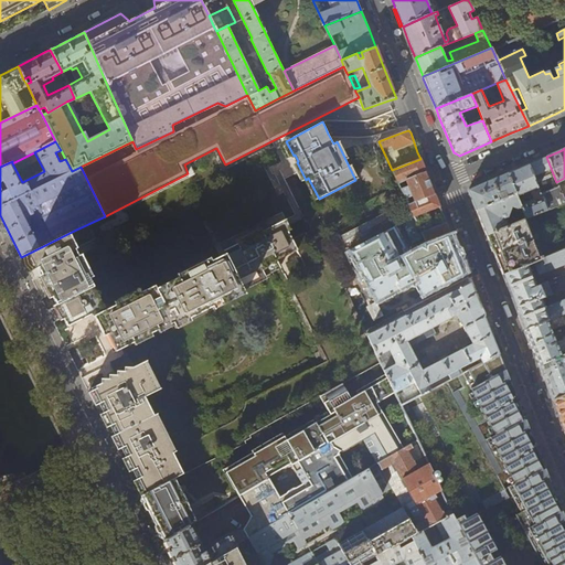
[(530,163),(529,164),(546,210),(564,202),(564,201),(562,196),(556,182),(546,157),(530,163)]
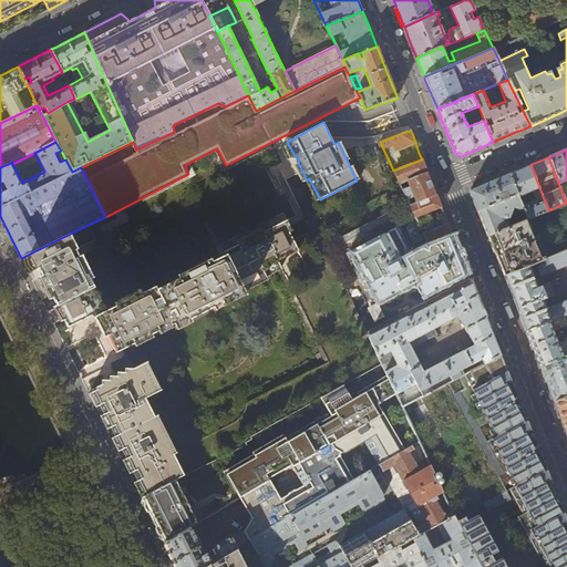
[(415,217),(441,207),(432,184),(422,160),(393,171),(400,184),(406,182),(415,203),(410,206),(415,217)]
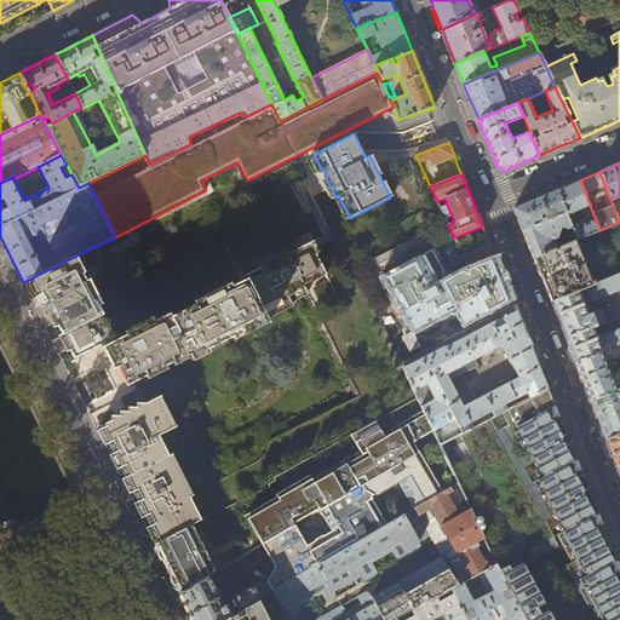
[(568,185),(557,190),(566,212),(567,214),(573,212),(574,214),(578,213),(577,211),(583,208),(586,217),(570,224),(577,240),(600,230),(580,181),(568,185)]
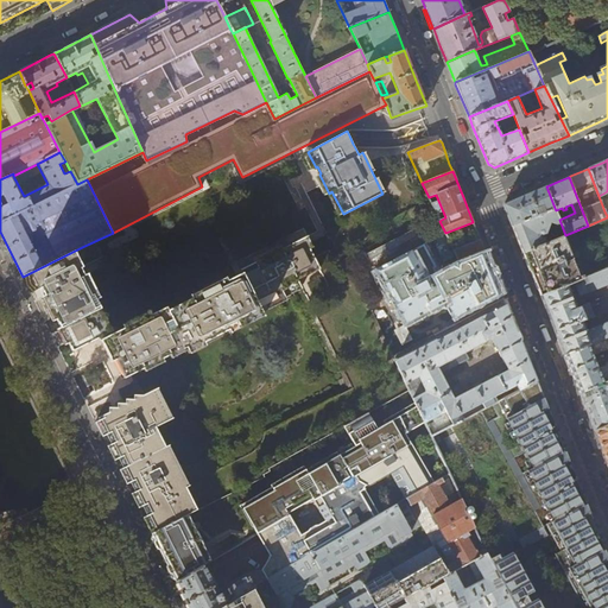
[(555,208),(546,187),(533,192),(504,204),(508,215),(513,226),(542,214),(540,210),(538,211),(537,209),(539,207),(542,206),(545,213),(555,208)]
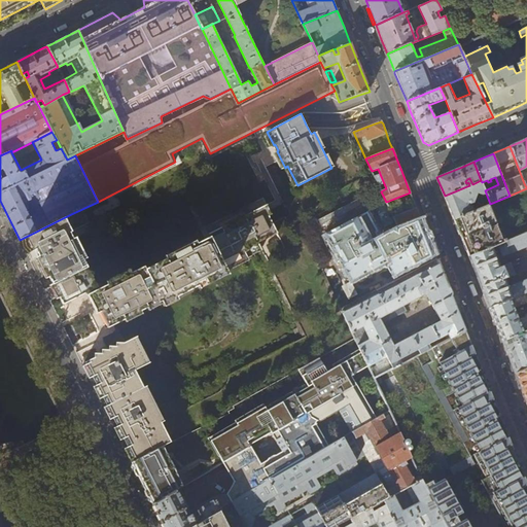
[(485,190),(482,182),(481,180),(472,184),(469,185),(445,196),(446,199),(454,219),(488,205),(490,204),(485,190)]
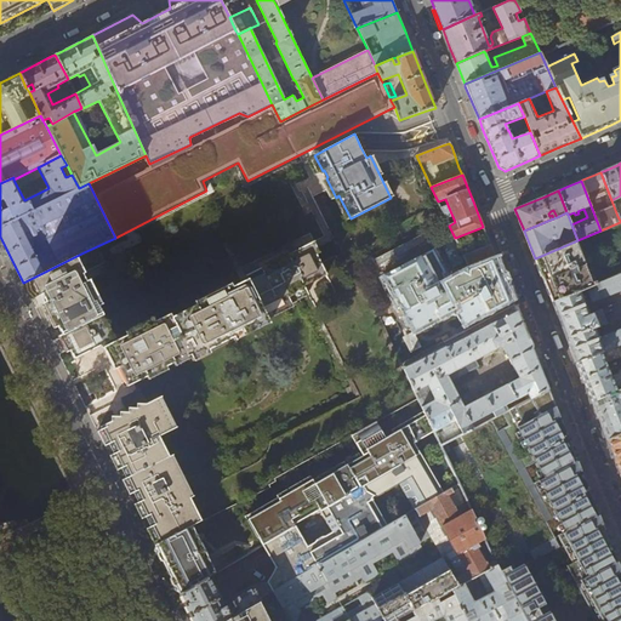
[(483,227),(455,238),(466,263),(468,268),(469,269),(496,258),(493,251),(486,234),(483,227)]
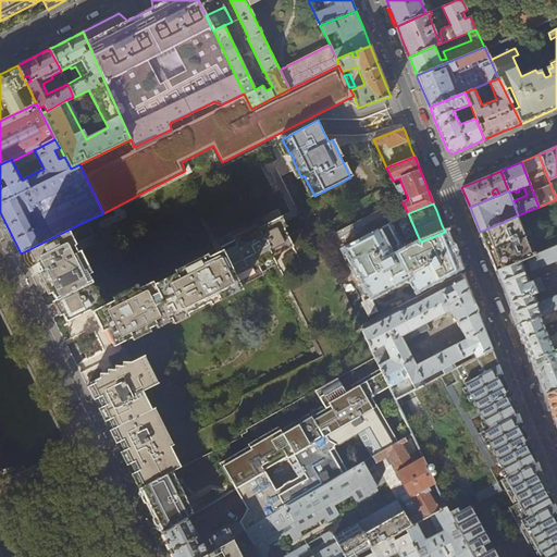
[(199,219),(205,231),(209,229),(203,217),(199,219)]
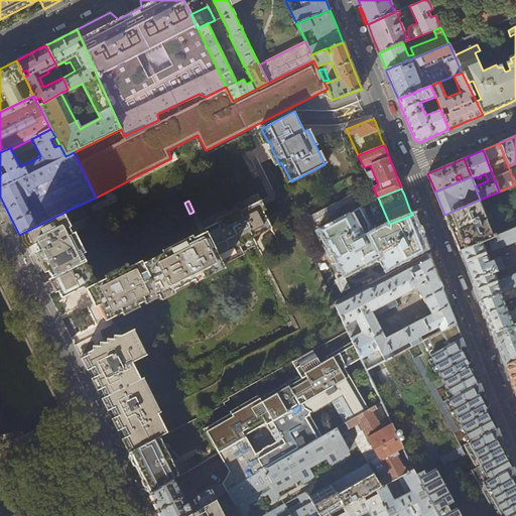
[(478,201),(444,215),(446,219),(452,233),(459,251),(495,236),(494,233),(492,235),(478,201)]
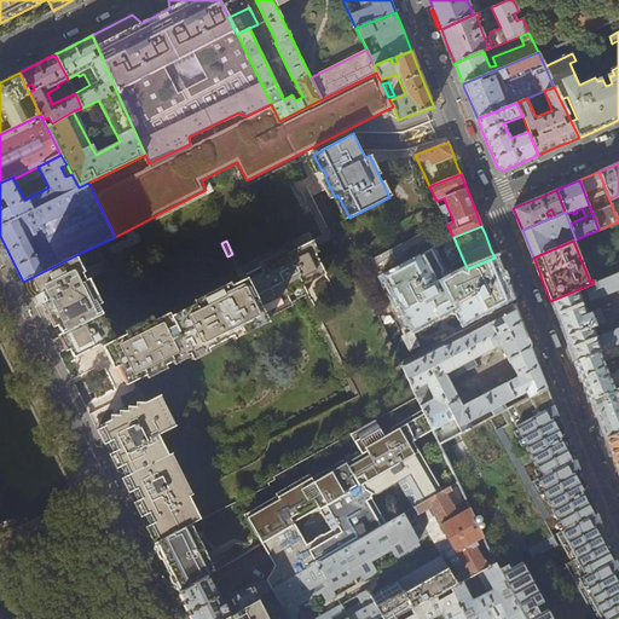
[(116,368),(125,385),(190,353),(191,356),(268,318),(267,314),(308,294),(305,284),(327,273),(311,242),(243,276),(246,281),(169,318),(168,314),(103,347),(114,369),(116,368)]
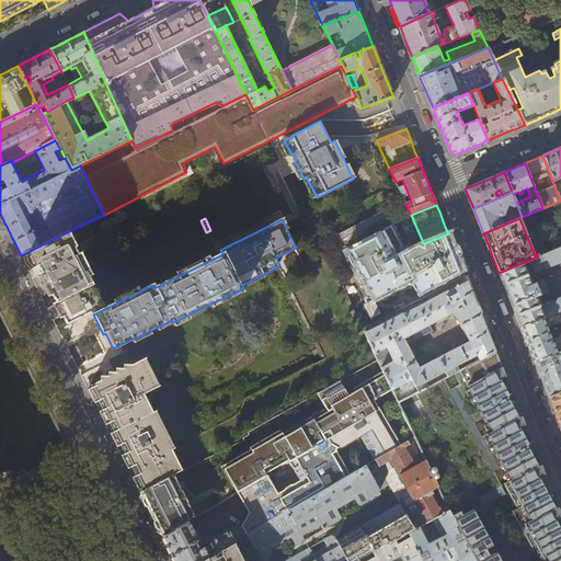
[(448,233),(424,243),(424,247),(420,244),(403,252),(401,245),(402,245),(392,225),(347,245),(358,268),(361,267),(369,287),(370,287),(376,297),(413,278),(421,293),(464,272),(460,264),(457,256),(448,233)]
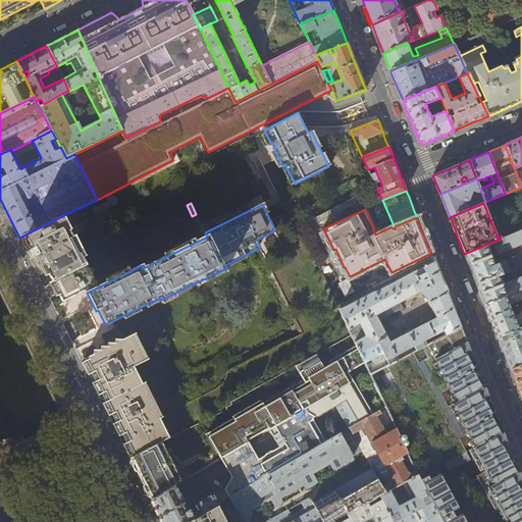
[(77,227),(70,212),(28,233),(31,239),(36,248),(55,289),(62,302),(101,283),(92,264),(93,263),(89,256),(92,254),(82,232),(77,235),(74,228),(77,227)]
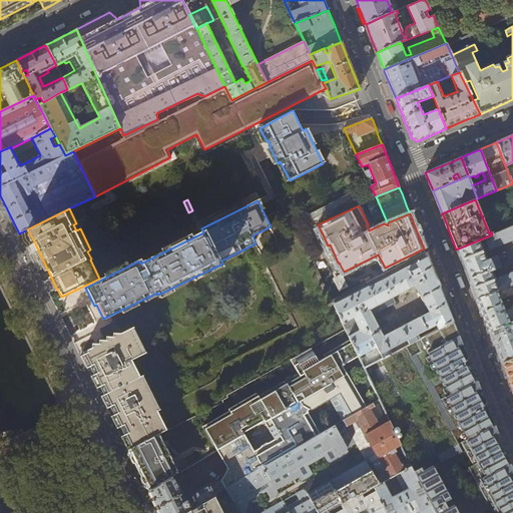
[(512,284),(512,225),(492,234),(456,249),(462,265),(476,300),(512,284)]
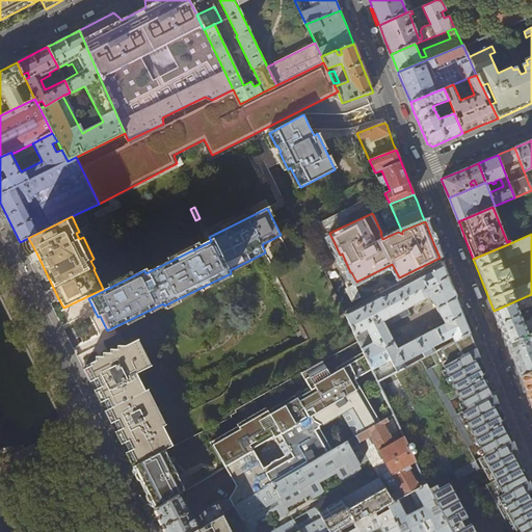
[(470,334),(457,303),(441,262),(344,312),(357,341),(376,379),(377,381),(381,379),(395,372),(420,360),(429,354),(470,334)]
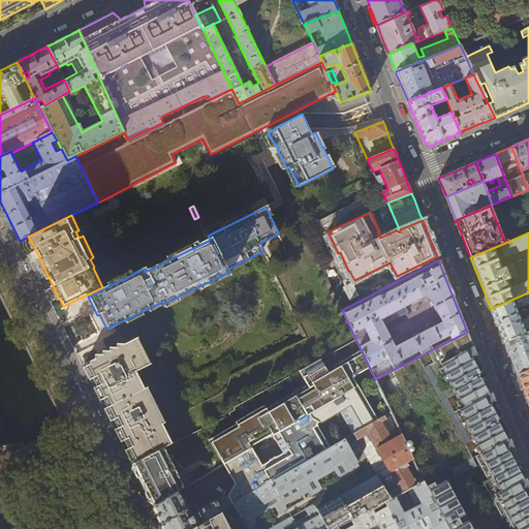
[(350,300),(360,296),(353,282),(344,286),(350,300)]
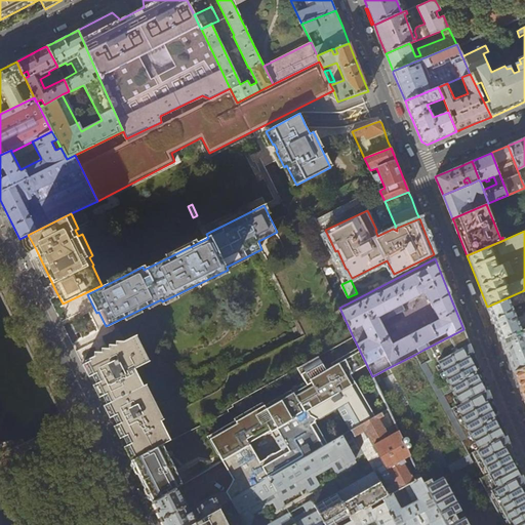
[(500,339),(524,328),(524,290),(487,307),(495,325),(500,339)]
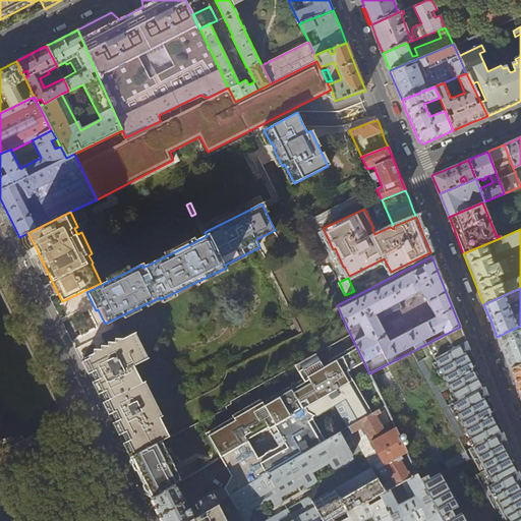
[(208,312),(193,320),(196,325),(210,317),(208,312)]
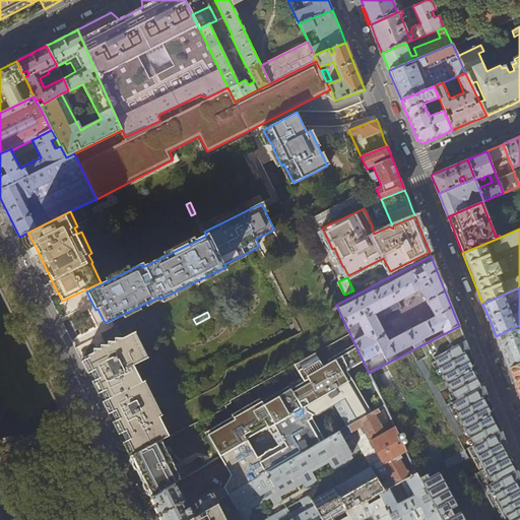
[(519,363),(519,325),(496,336),(502,351),(509,368),(519,363)]
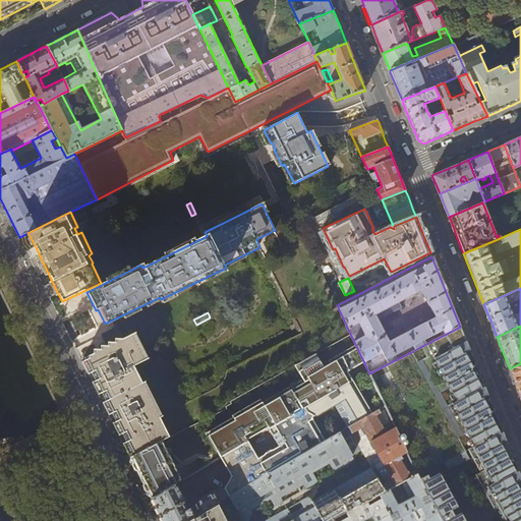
[(480,471),(475,474),(500,520),(520,520),(520,477),(513,458),(508,445),(496,415),(489,400),(478,371),(472,355),(460,327),(420,347),(426,357),(417,362),(411,352),(387,364),(431,448),(436,446),(448,469),(469,458),(458,438),(468,432),(474,445),(468,449),(480,471)]
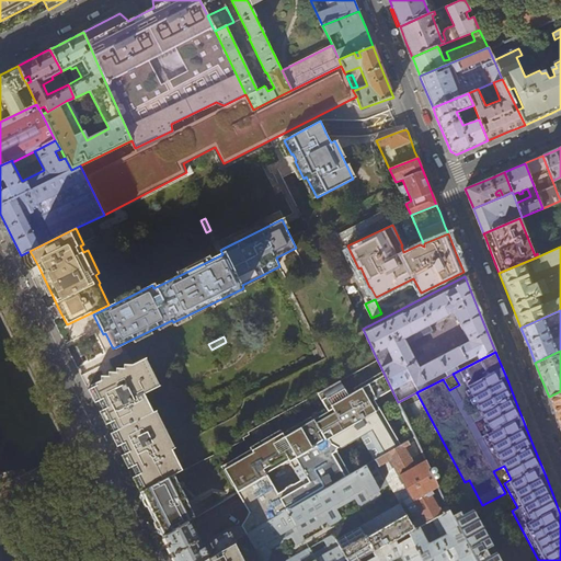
[(132,476),(139,492),(173,476),(184,470),(174,450),(178,448),(160,411),(156,412),(147,393),(162,386),(149,358),(136,365),(127,364),(127,368),(119,368),(119,373),(112,373),(112,376),(104,376),(104,380),(90,387),(91,388),(88,390),(121,454),(132,476)]
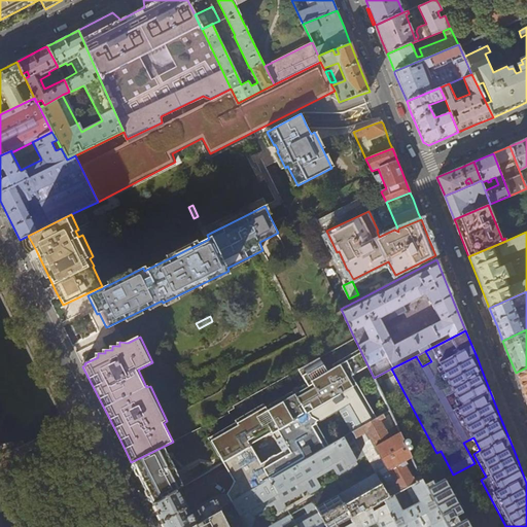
[(356,385),(373,376),(354,338),(233,406),(234,408),(227,412),(229,414),(201,427),(223,462),(251,447),(273,434),(356,385)]
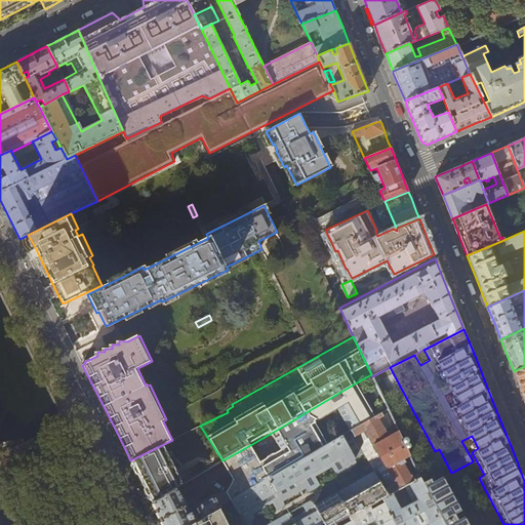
[(524,366),(514,371),(523,396),(524,400),(524,366)]
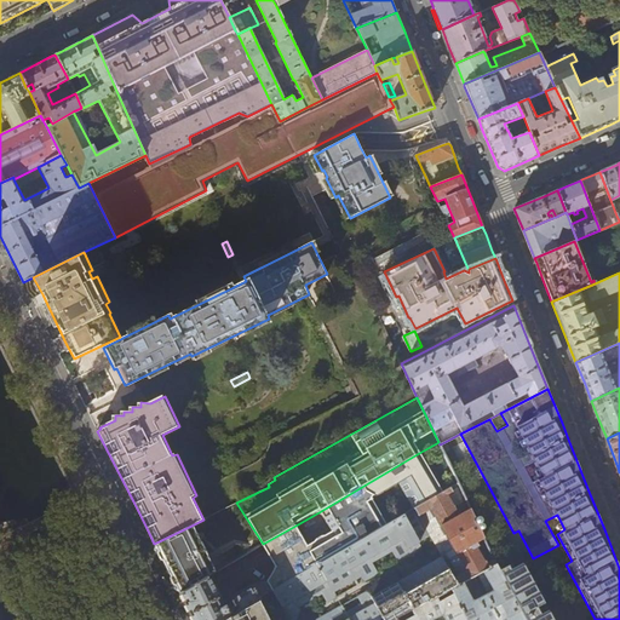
[(296,526),(263,544),(277,568),(267,583),(271,592),(386,524),(372,499),(400,483),(414,509),(442,493),(419,453),(321,511),(333,534),(321,543),(316,544),(308,549),(296,526)]
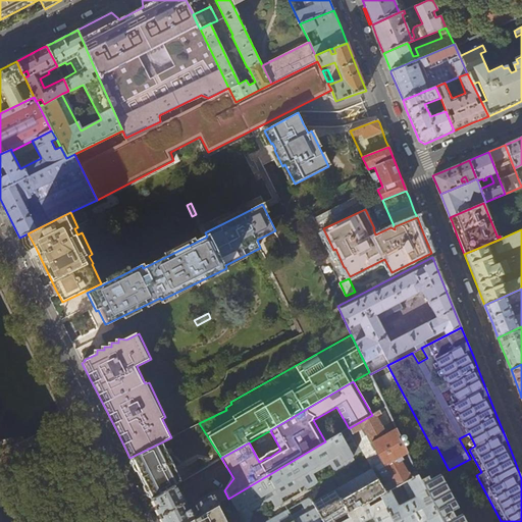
[(372,415),(349,428),(325,441),(228,499),(220,504),(188,521),(331,521),(334,521),(347,514),(368,503),(381,496),(418,475),(402,441),(398,433),(385,407),(372,415)]
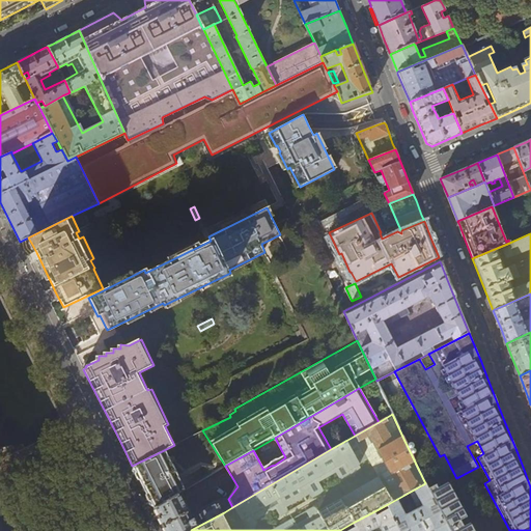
[(404,441),(409,449),(414,447),(409,439),(404,441)]
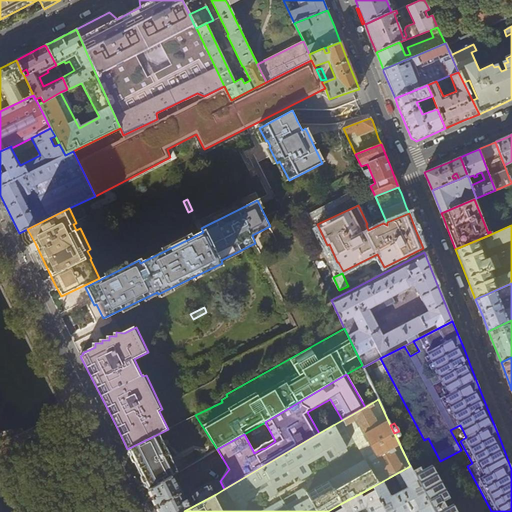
[(158,434),(127,449),(139,473),(143,480),(148,490),(174,475),(179,472),(171,458),(172,458),(166,447),(165,447),(158,434)]
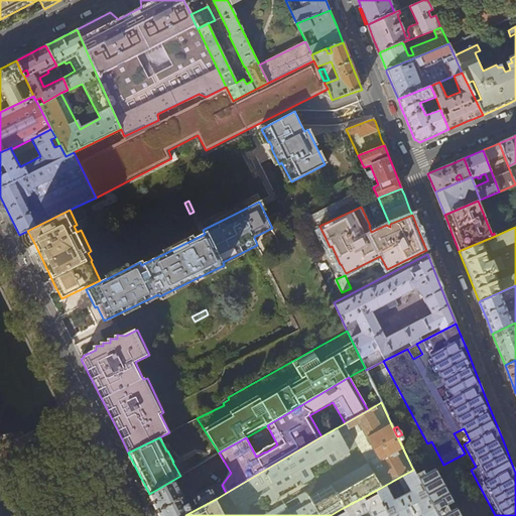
[(426,465),(433,461),(429,454),(422,458),(426,465)]
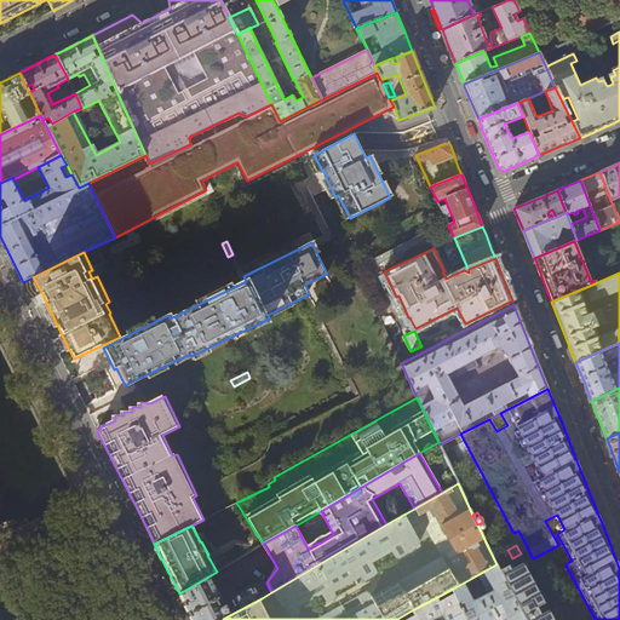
[(552,619),(522,562),(510,569),(507,566),(499,569),(524,619),(552,619)]
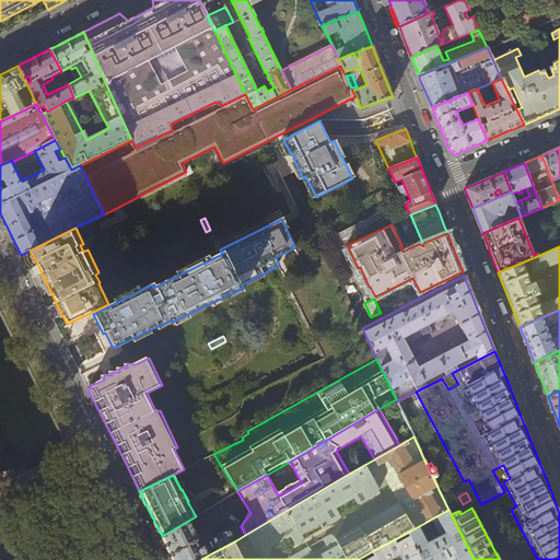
[(474,559),(451,514),(448,510),(409,532),(410,536),(421,559),(474,559)]
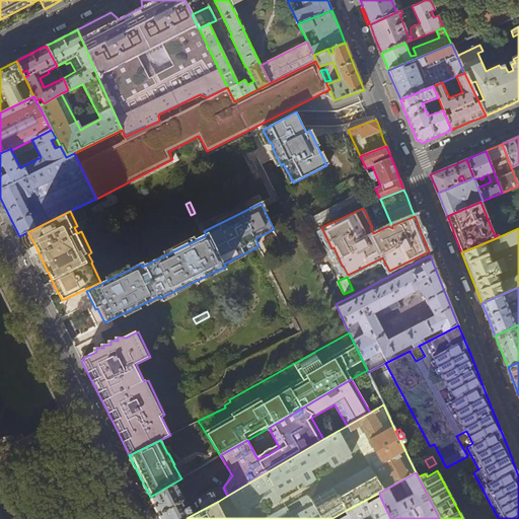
[(176,482),(150,497),(153,503),(160,518),(187,518),(219,501),(212,489),(197,497),(194,493),(191,494),(192,495),(186,498),(176,482)]
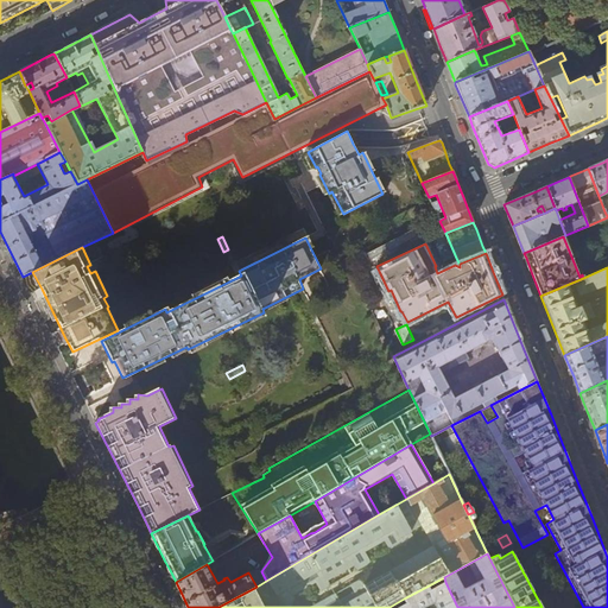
[(457,607),(445,582),(431,590),(429,586),(404,599),(406,603),(397,607),(457,607)]
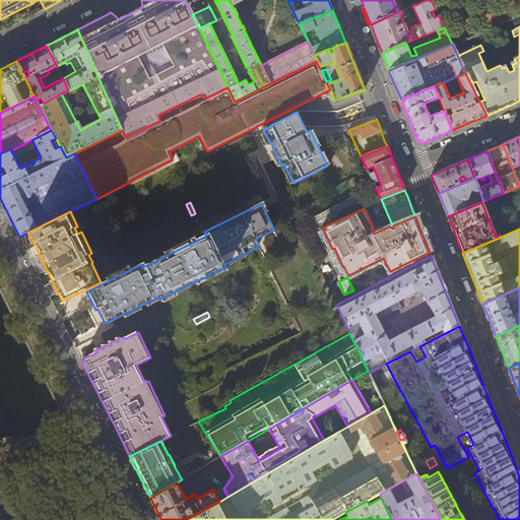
[(115,519),(109,507),(108,507),(104,500),(98,503),(102,511),(100,511),(104,519),(115,519)]
